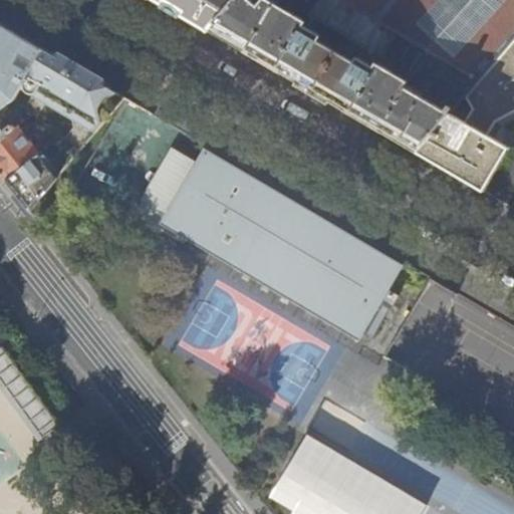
[(210,30),(236,0),(158,0),(176,10),(210,30)]
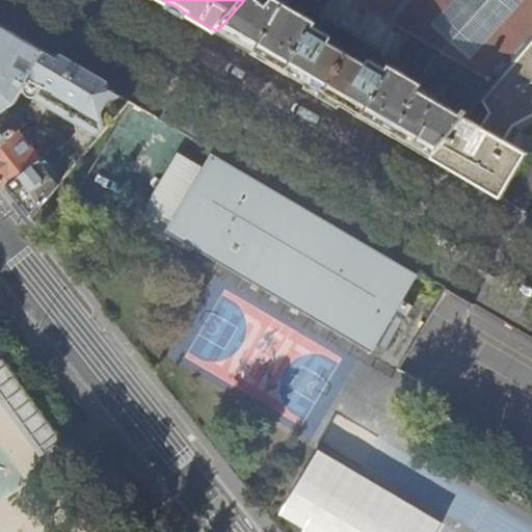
[(531,0),(244,0),(217,31),(260,57),(308,85),(347,108),(401,139),(432,158),(531,42),(531,0)]
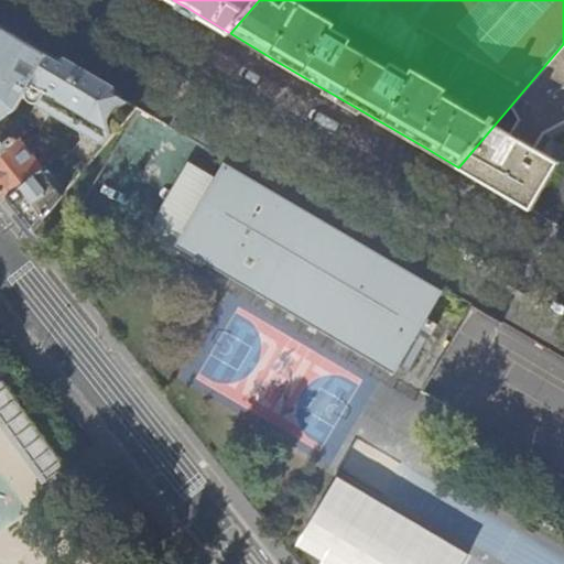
[(0,155),(15,144),(12,139),(4,144),(0,139),(0,122),(17,110),(50,55),(0,24),(0,155)]
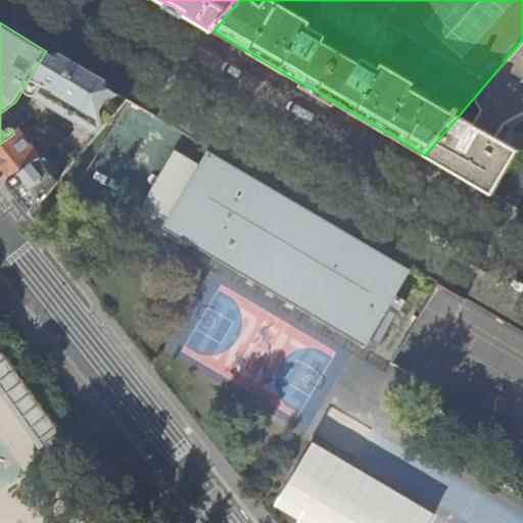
[(522,41),(425,155),(453,172),(492,195),(519,151),(497,137),(508,122),(522,113),(522,41)]
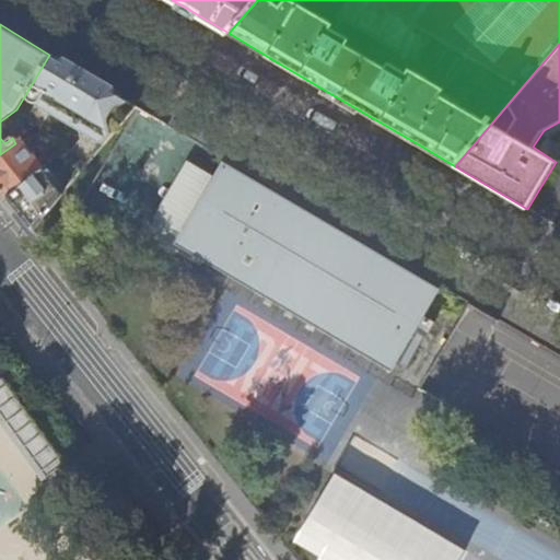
[(49,55),(25,95),(105,142),(136,105),(85,76),(49,55)]
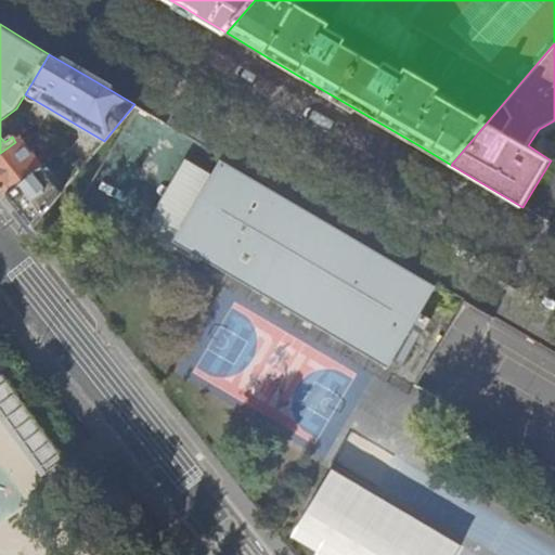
[(17,140),(15,142),(0,153),(0,186),(7,195),(41,169),(17,140)]
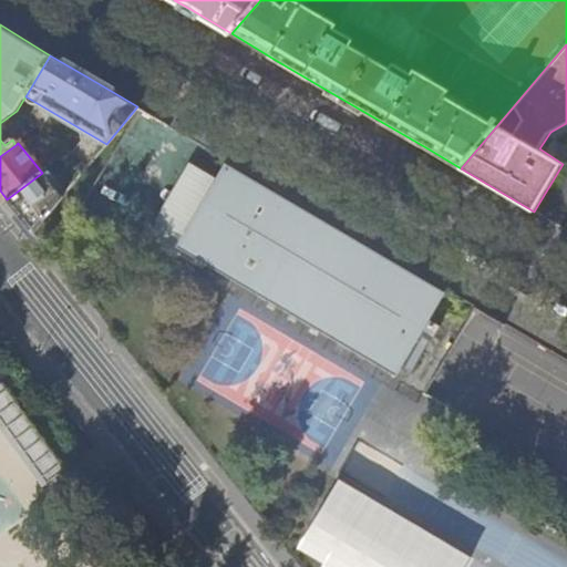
[(207,264),(178,247),(217,181),(188,164),(145,237),(203,271),(207,264)]
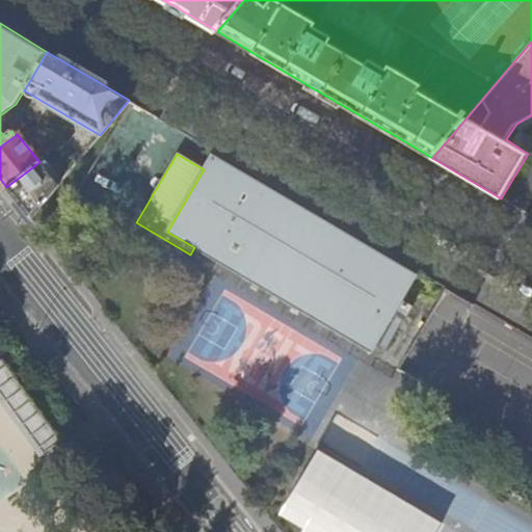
[(284,197),(212,155),(204,169),(167,232),(194,247),(371,350),(416,274),(376,251),(284,197)]
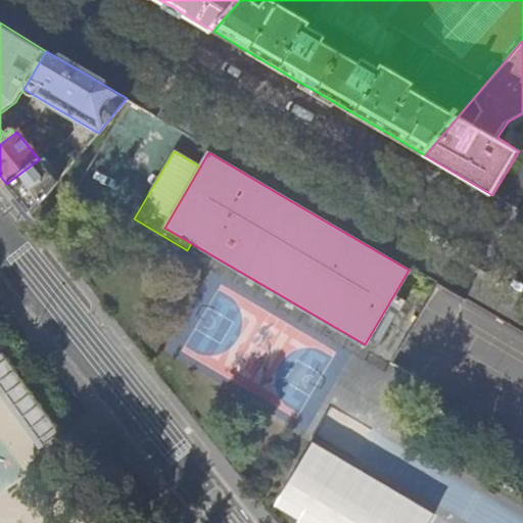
[(56,183),(39,159),(6,184),(19,200),(31,215),(56,183)]
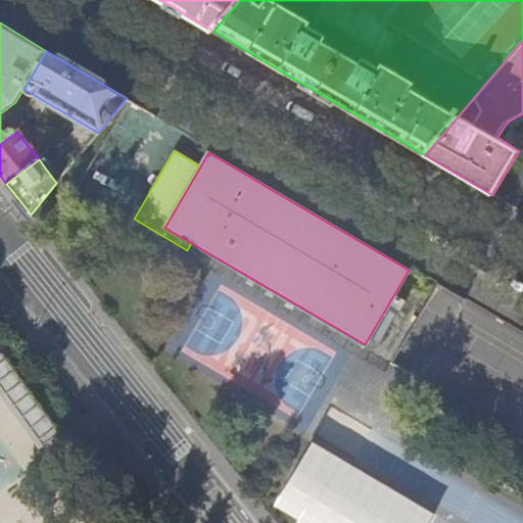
[(406,302),(396,297),(391,306),(400,312),(406,302)]
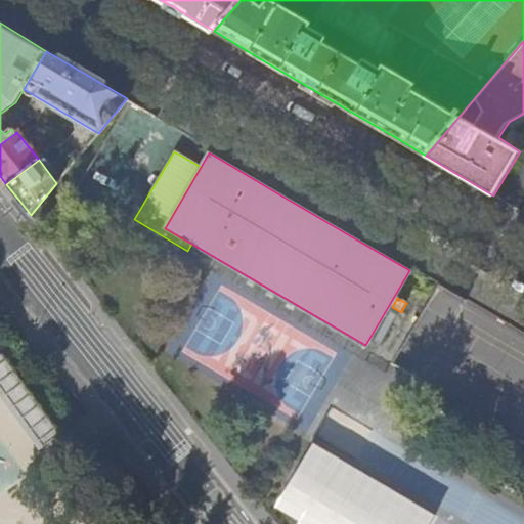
[(406,523),(418,506),(341,461),(328,484),(303,523),(406,523)]
